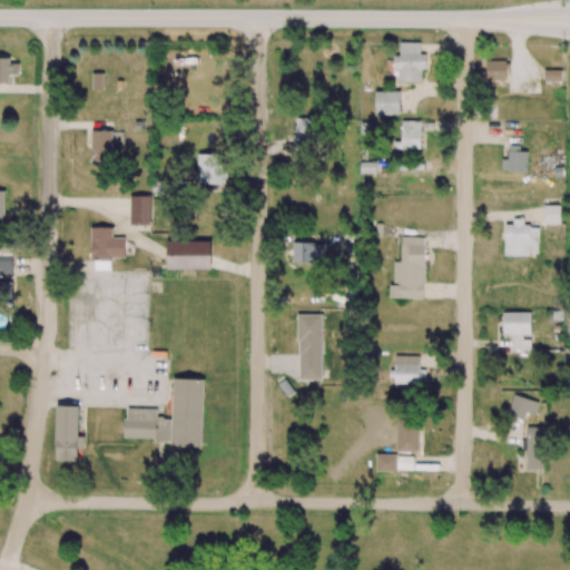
[(420,42),(400,42),(400,59),(386,59),(386,69),(396,69),(396,82),(422,82),(421,69),(426,69),(425,53),(420,53),(420,42)]
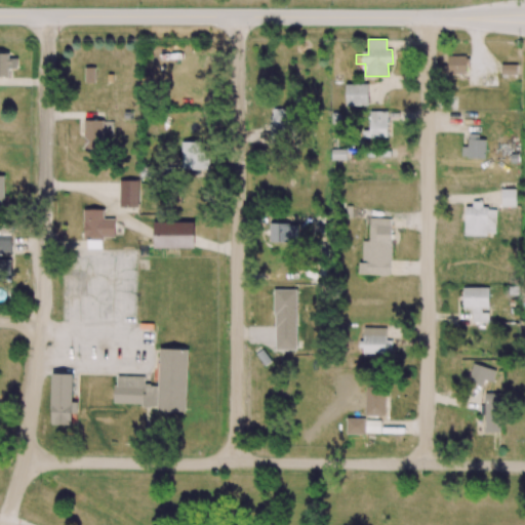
[(0,76),(8,77),(9,68),(17,69),(17,58),(8,57),(9,50),(0,49),(0,76)]
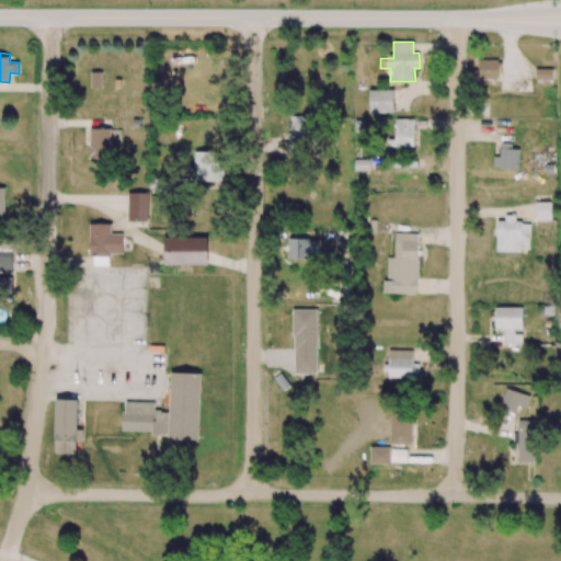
[(497,59),(479,60),(479,79),(497,79),(497,59)]
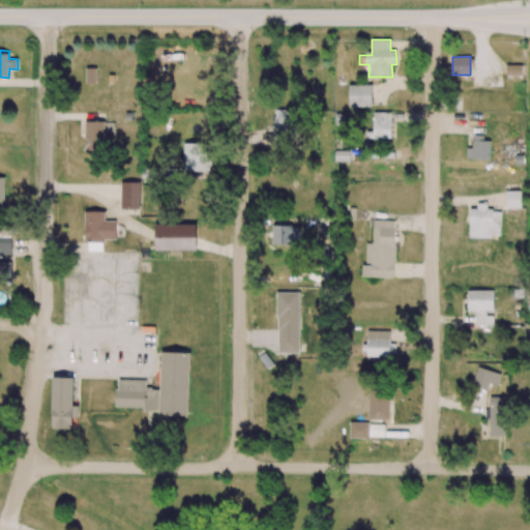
[(522,65),(506,65),(506,75),(522,75),(522,65)]
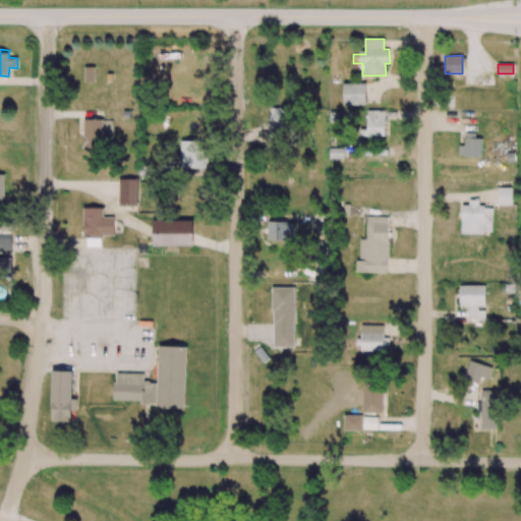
[(95,82),(95,66),(84,66),(84,82),(95,82)]
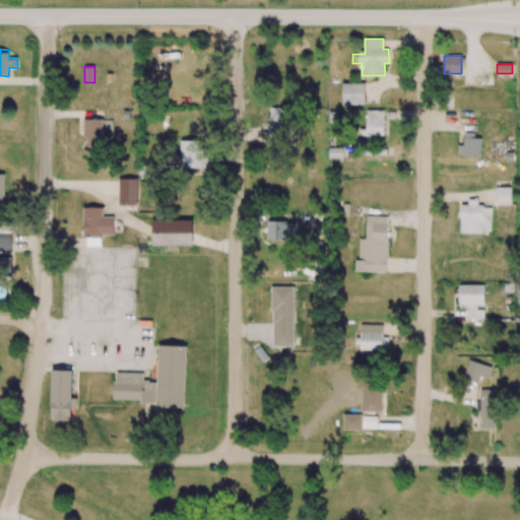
[(365,83),(342,83),(342,105),(365,105),(365,83)]
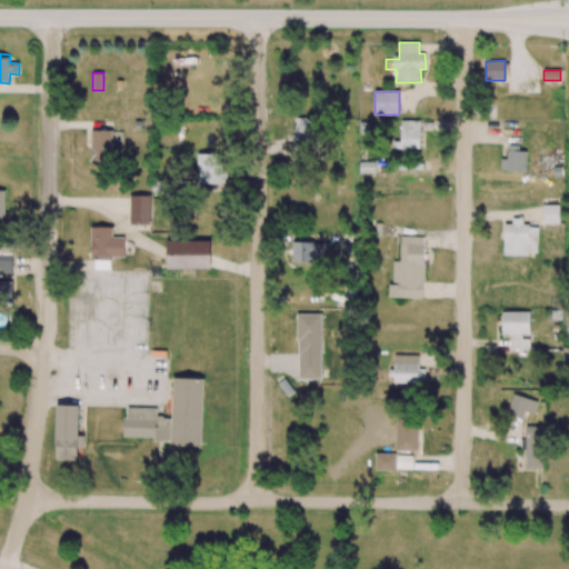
[(317,118),(295,117),(292,159),(316,159),(317,118)]
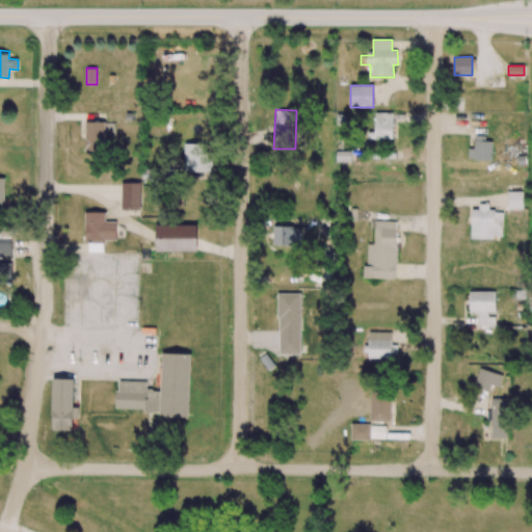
[(393,112),(372,112),(372,139),(392,139),(393,112)]
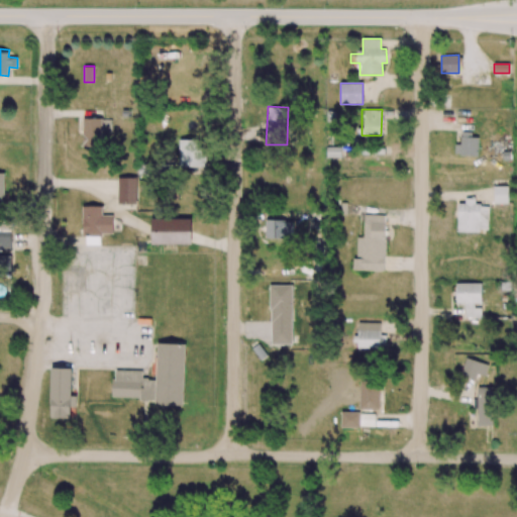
[(102,118),(83,119),(84,146),(103,145),(102,118)]
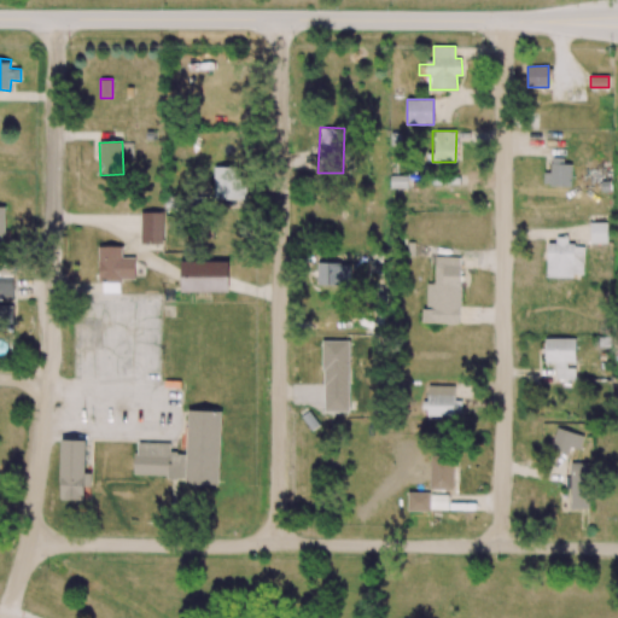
[(543,186),(571,186),(572,161),(552,159),(552,173),(544,173),(543,186)]
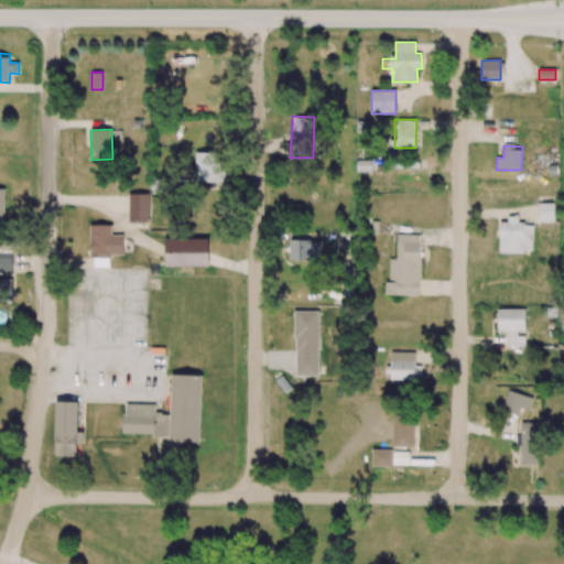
[(223,152),(195,153),(195,182),(223,182),(223,152)]
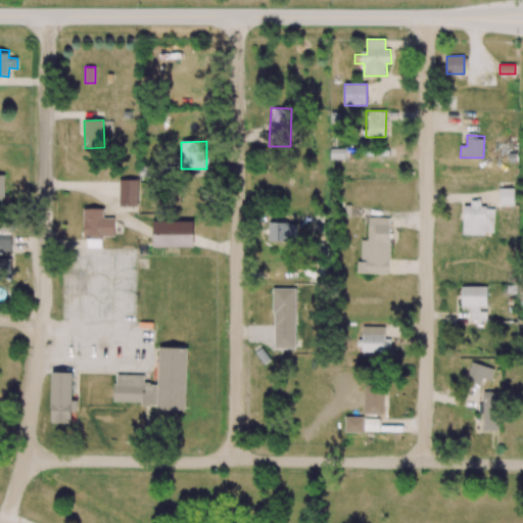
[(344,159),(344,149),(330,149),(330,159),(344,159)]
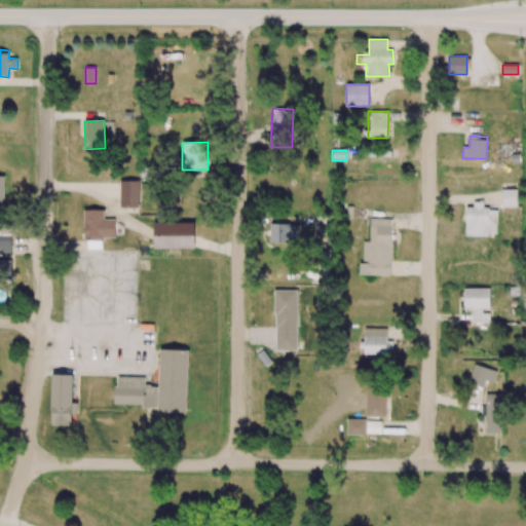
[(139,181),(120,181),(120,207),(139,207),(139,181)]
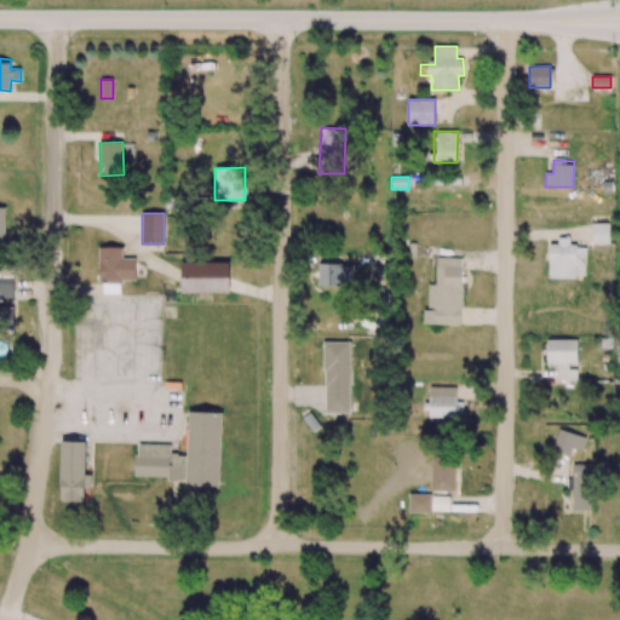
[(609,216),(587,216),(587,223),(592,223),(592,244),(609,245),(609,216)]
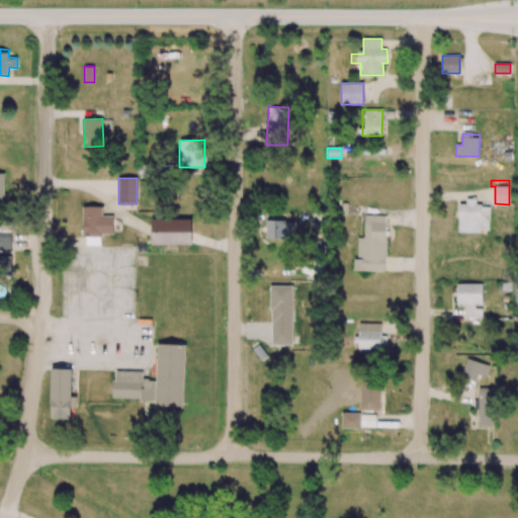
[(458,231),(489,232),(490,205),(477,205),(477,201),(459,200),(458,231)]
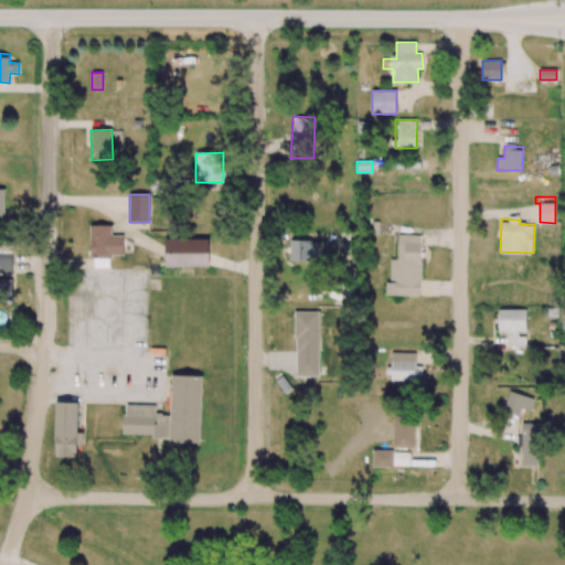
[(124,255),(124,235),(113,235),(112,225),(91,225),(92,267),(110,267),(110,255),(124,255)]
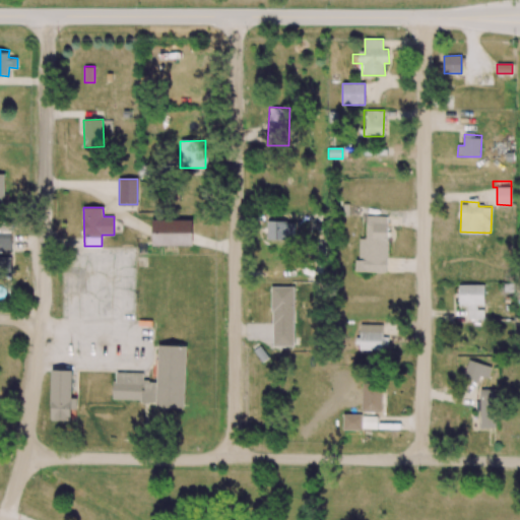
[(386,272),(387,216),(366,216),(366,239),(358,239),(356,272),(386,272)]
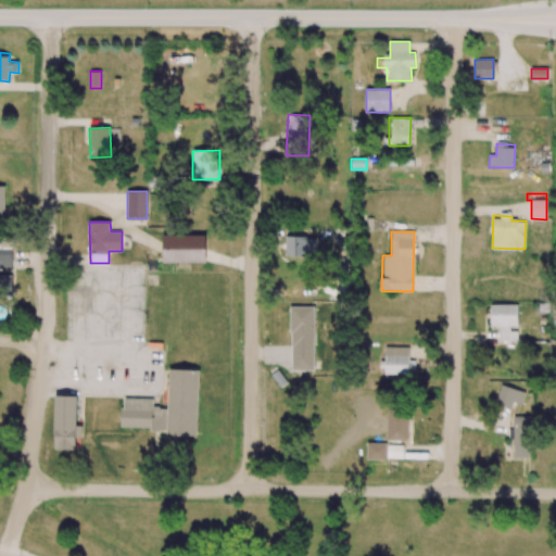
[(163,236),(163,263),(206,262),(205,235),(163,236)]
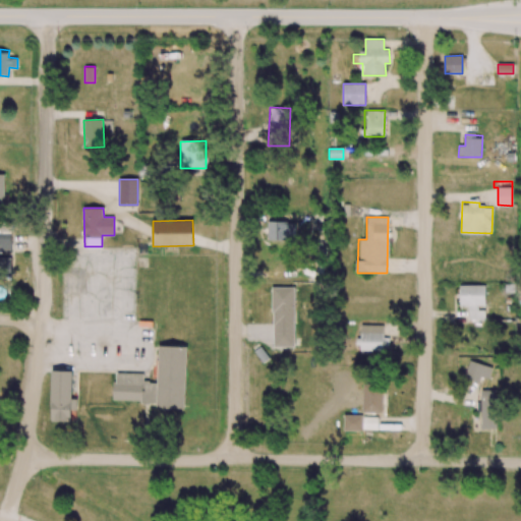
[(268,239),(295,239),(295,222),(268,222),(268,239)]
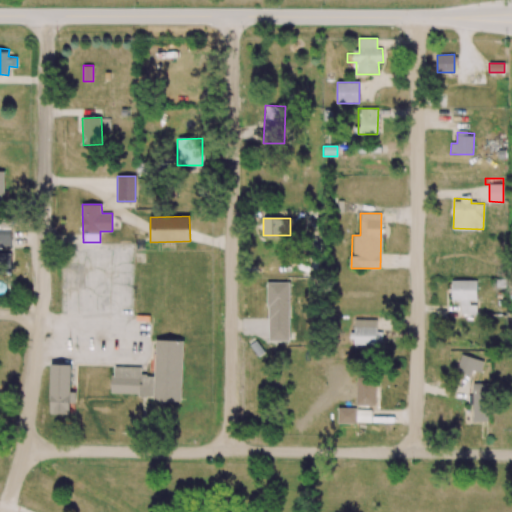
[(10,223),(0,222),(0,246),(10,246),(10,223)]
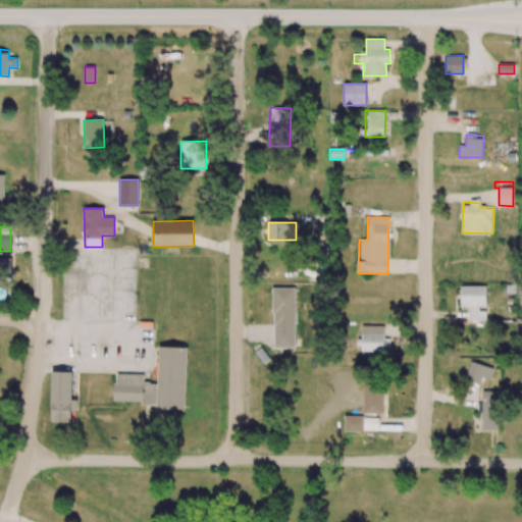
[(0,276),(12,277),(13,259),(0,258),(0,276)]
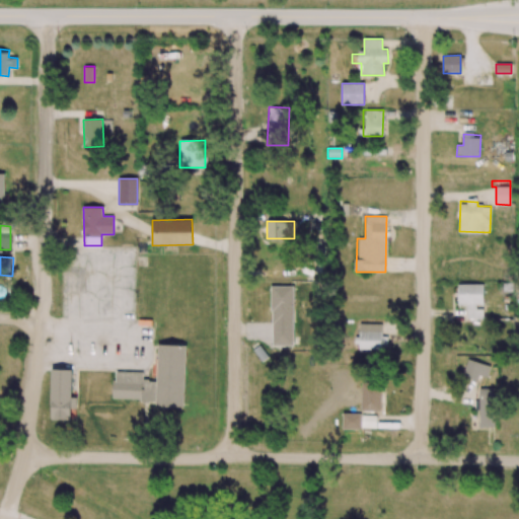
[(458,284),(457,304),(466,304),(466,318),(483,318),(483,307),(484,285),(458,284)]
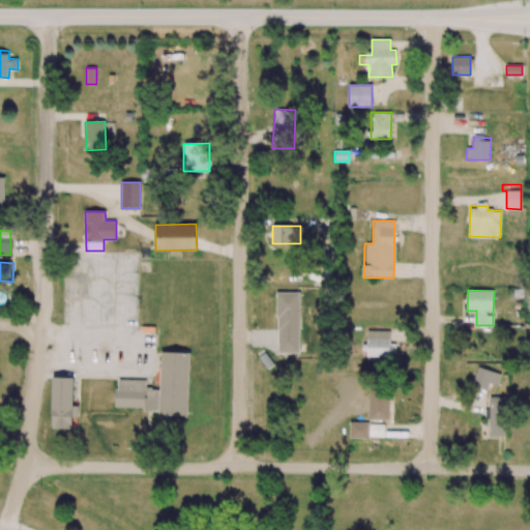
[(300,292),(277,292),(277,353),(299,353),(300,292)]
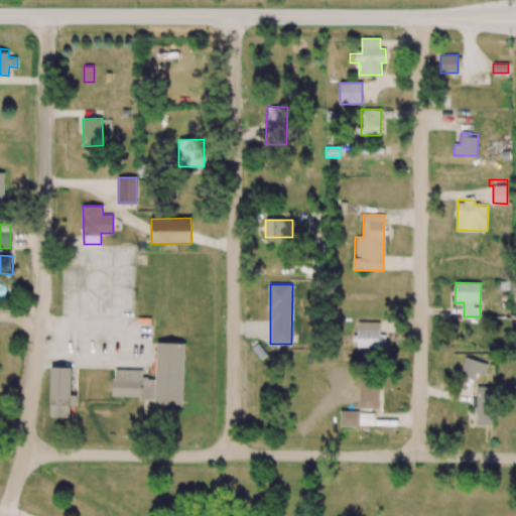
[(356,348),(385,347),(385,335),(380,335),(379,321),(355,323),(356,348)]
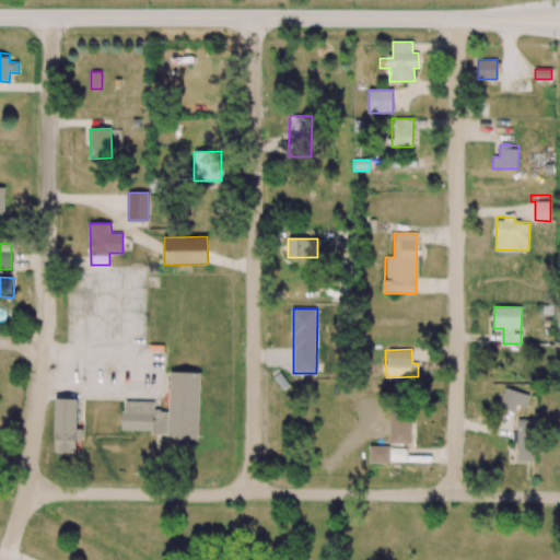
[(199,440),(200,373),(170,372),(170,410),(154,410),(154,403),(123,401),(121,431),(168,432),(168,439),(199,440)]
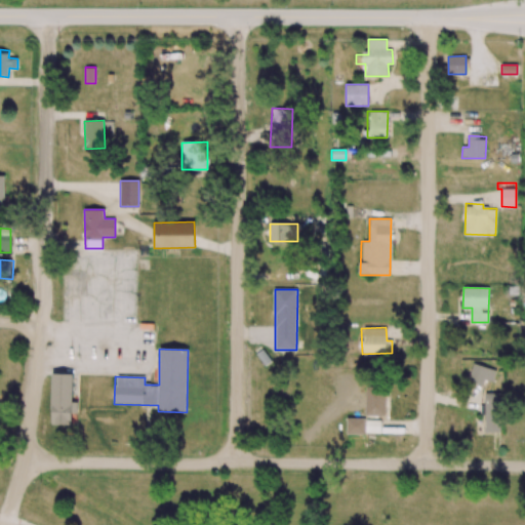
[(485,379),(492,381),(496,370),(474,363),(468,381),(483,386),(485,379)]
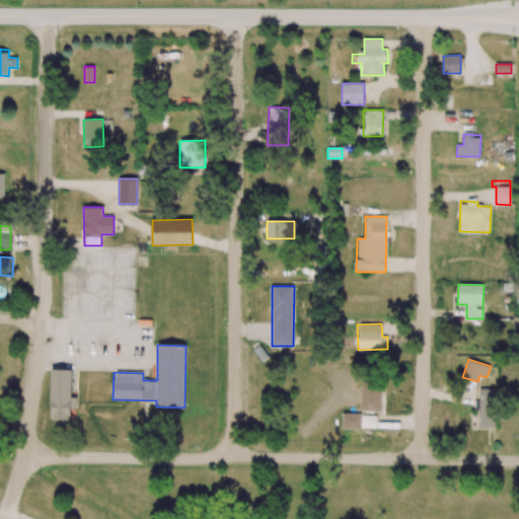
[(71,420),(71,408),(76,409),(77,397),(71,397),(72,370),(52,369),(51,420),(71,420)]
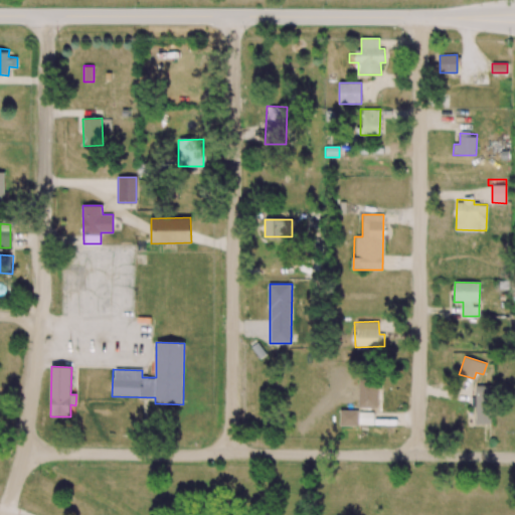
[(358,407),(377,408),(378,380),(359,380),(358,407)]
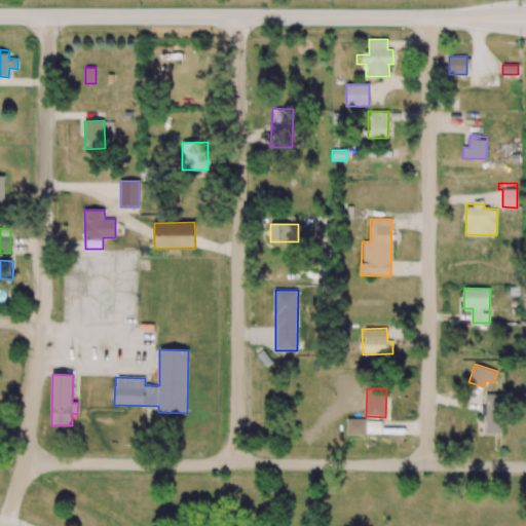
[(500,434),(501,393),(486,393),(485,406),(481,406),(481,415),(486,415),(485,433),(500,434)]
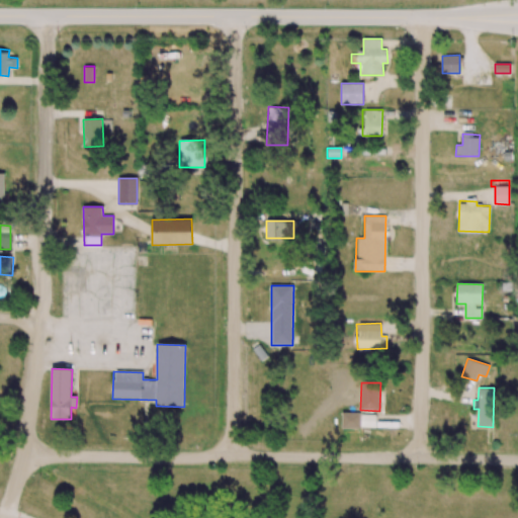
[(360,413),(342,413),(342,428),(360,428),(360,413)]
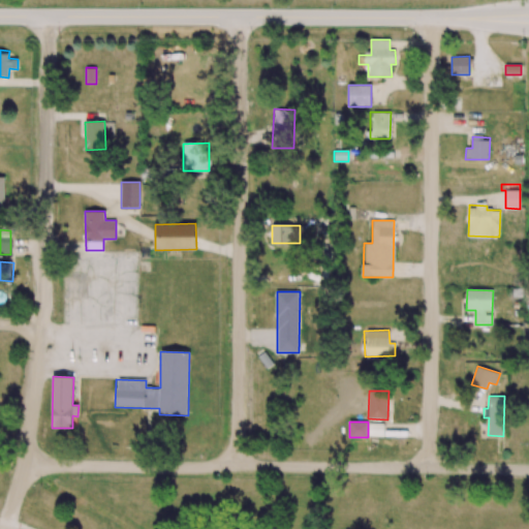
[(383,424),(369,424),(369,436),(383,436),(383,424)]
